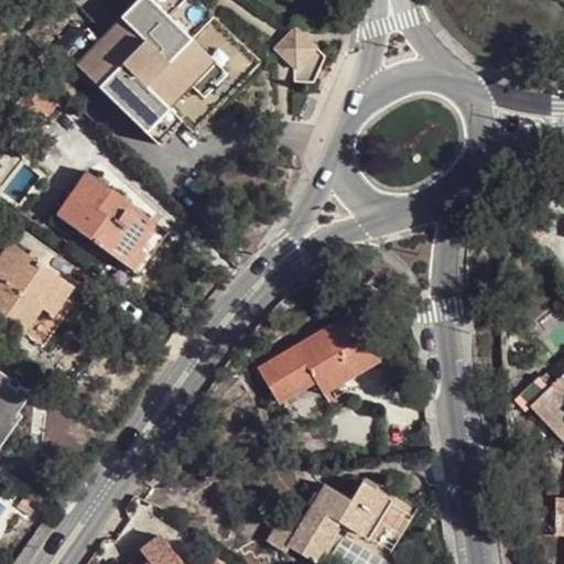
[(86,29),(62,52),(107,95),(159,145),(182,121),(193,132),(260,63),(194,0),(138,0),(99,41),(86,29)]
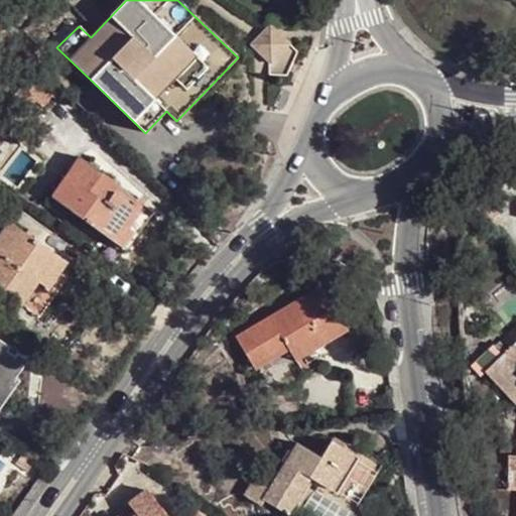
[(257,37),(249,45),(257,53),(269,65),(291,44),(278,31),(269,24),(263,30),(257,37)]
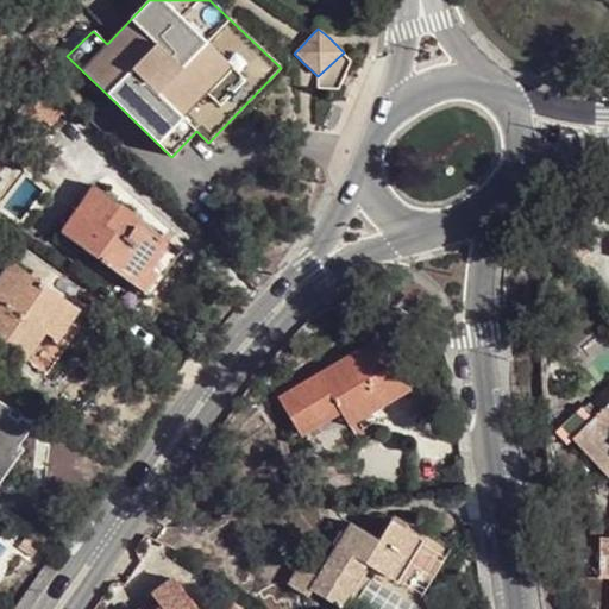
[(331,105),(322,125),(332,129),(340,110),(331,105)]
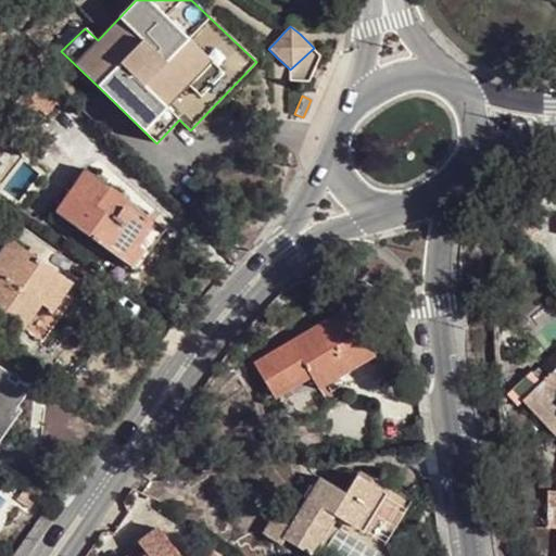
[(85,169),(55,212),(137,270),(151,251),(165,230),(154,224),(152,227),(124,207),(129,201),(85,169)]
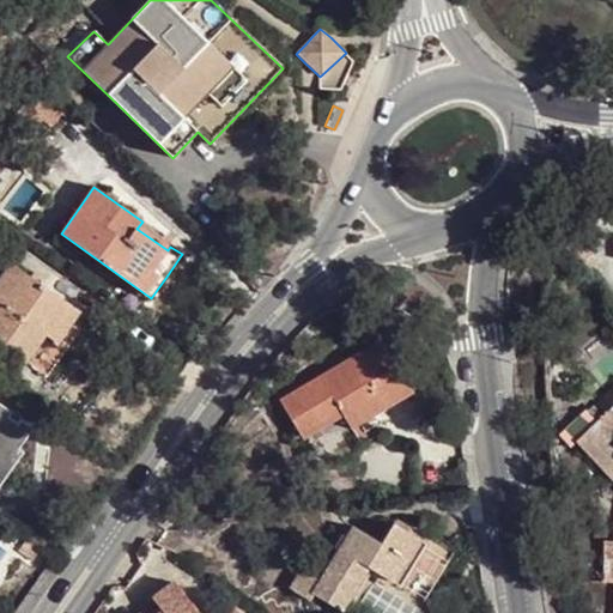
[(11,265),(0,280),(0,344),(25,362),(44,333),(56,341),(67,326),(78,310),(11,265)]
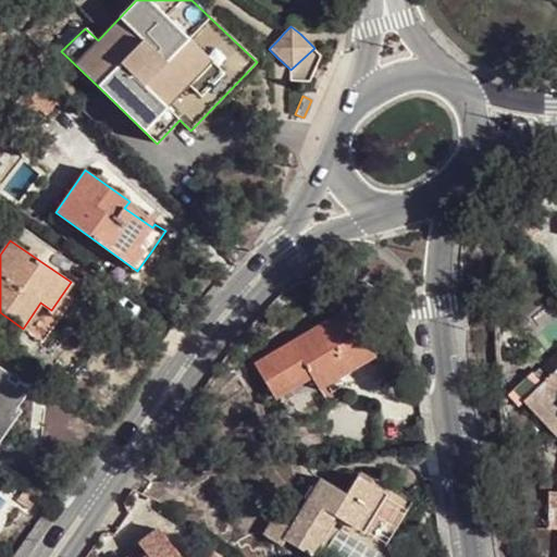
[(344,364),(371,348),(353,317),(348,309),(256,364),(263,380),(272,394),(309,373),(338,357),(344,364)]
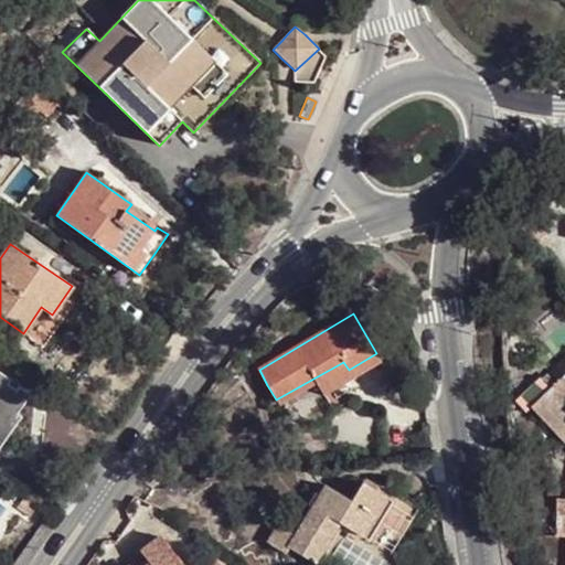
[(382,362),(376,353),(349,370),(343,362),(313,379),(317,385),(323,396),(332,392),(382,362)]
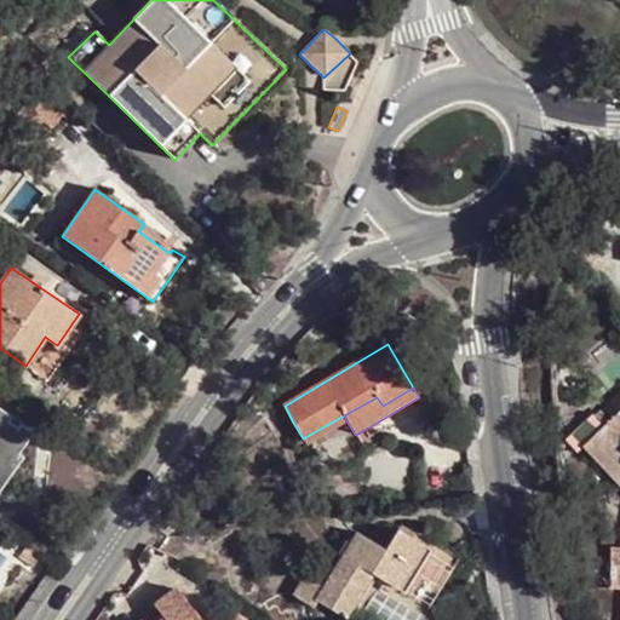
[(9,422),(11,417),(0,408),(0,492),(12,476),(26,458),(18,453),(33,431),(21,423),(17,426),(9,422)]
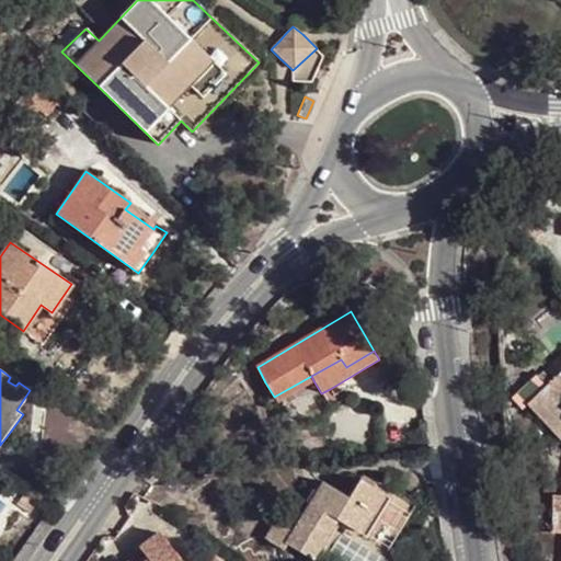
[(19,382),(10,377),(8,381),(15,386),(19,382)]
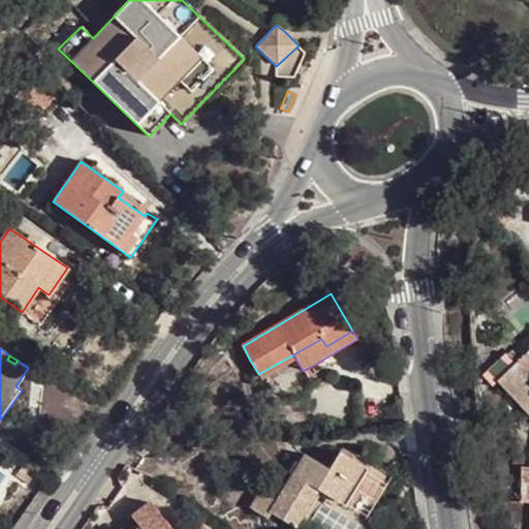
[(528,383),(527,382),(528,380),(528,363),(525,359),(500,382),(524,408),(528,403),(528,383)]
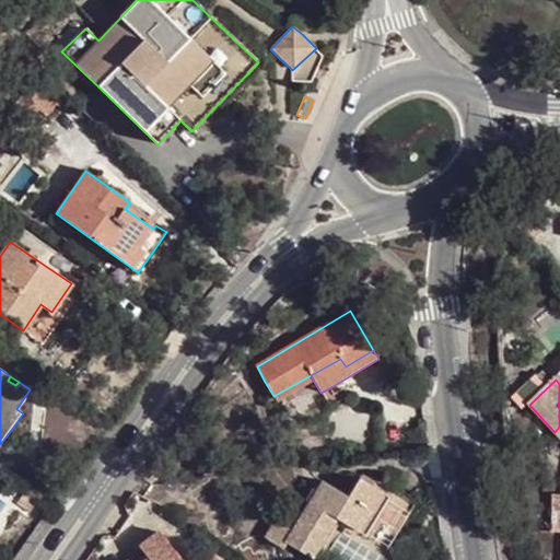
[(277,523),(267,540),(282,548),(287,544),(313,559),(339,522),(381,546),(404,510),(396,505),(389,501),(391,499),(361,479),(348,497),(324,482),(292,532),(277,523)]
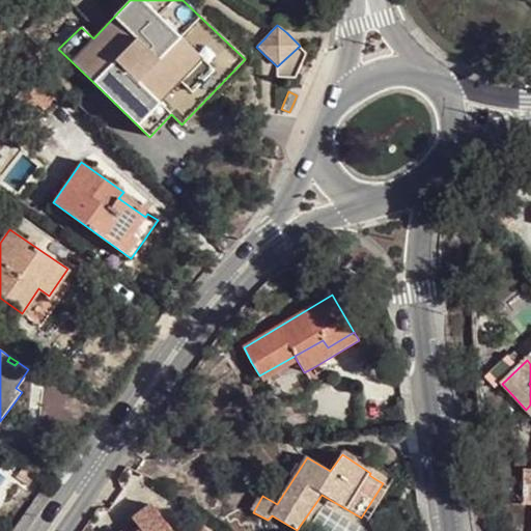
[(20,470),(15,478),(21,482),(27,474),(20,470)]
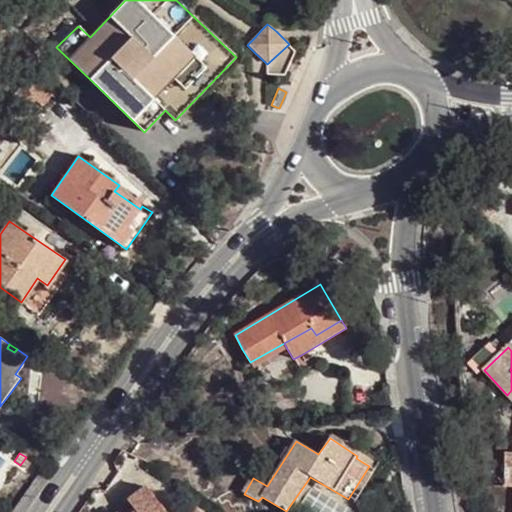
[(165,511),(146,488),(137,494),(127,501),(135,511),(165,511)]
